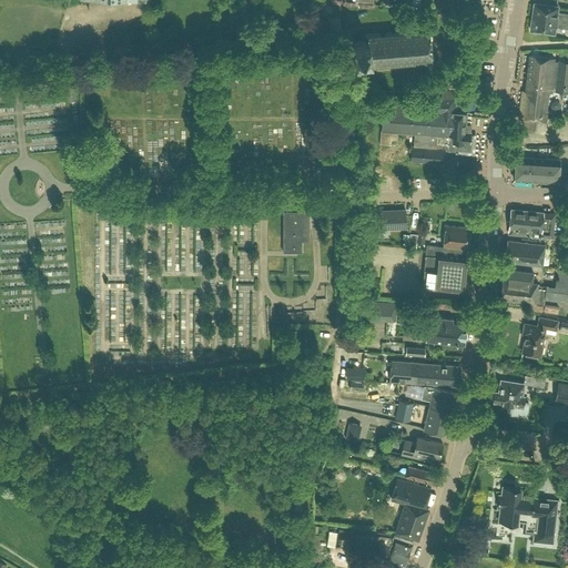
[(558,6),(534,2),(530,29),(554,32),(555,26),(567,27),(567,12),(557,12),(558,6)]
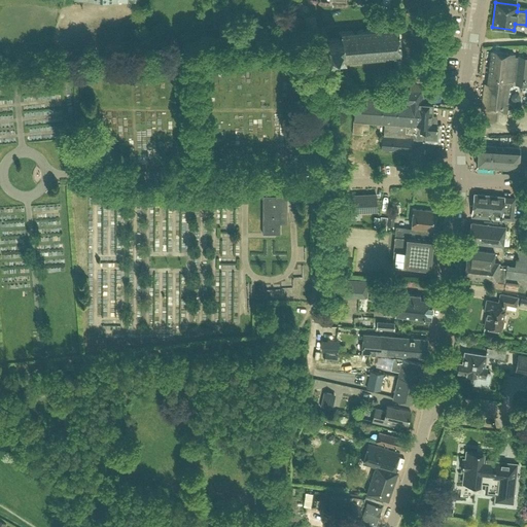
[(316,32),(315,16),(305,18),(306,32),(316,32)]
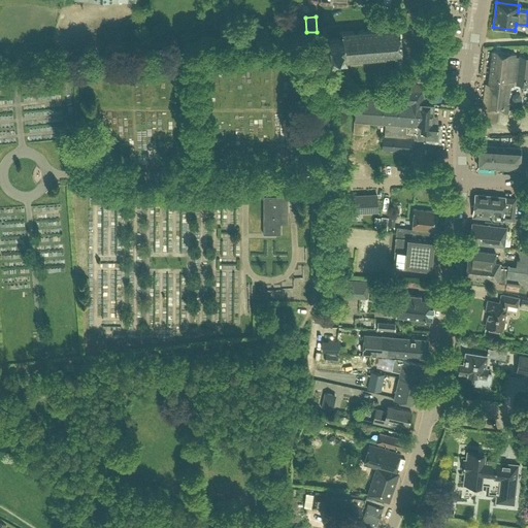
[(298,36),(295,19),(281,21),(284,38),(298,36)]
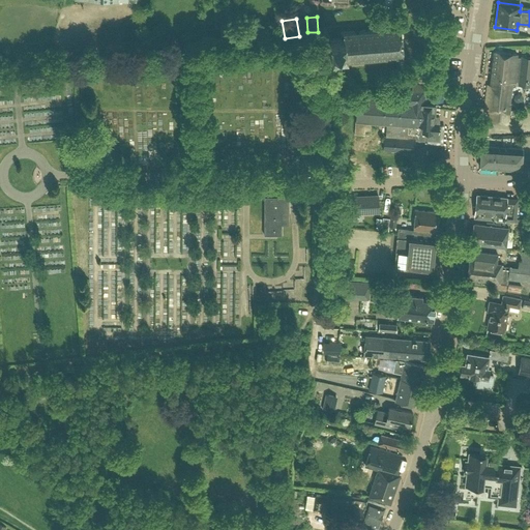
[(403,54),(400,28),(343,33),(344,39),(330,40),(332,55),(345,54),(345,59),(403,54)]
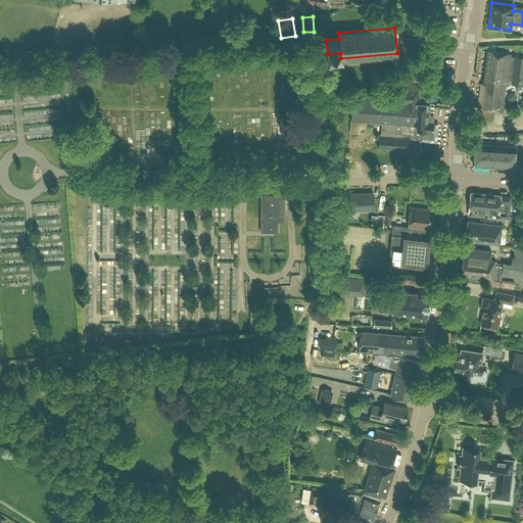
[(236,41),(236,33),(224,33),(224,41),(236,41)]
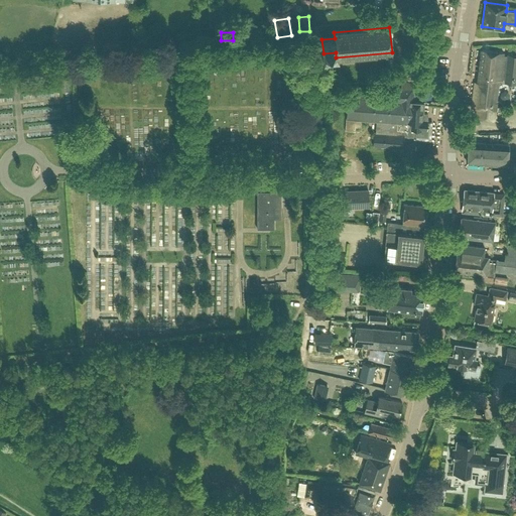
[(494,121),(496,111),(499,81),(503,81),(503,82),(515,83),(515,54),(507,53),(506,56),(502,55),(503,51),(481,48),(477,82),(475,82),(471,107),(476,108),(475,118),(494,121)]
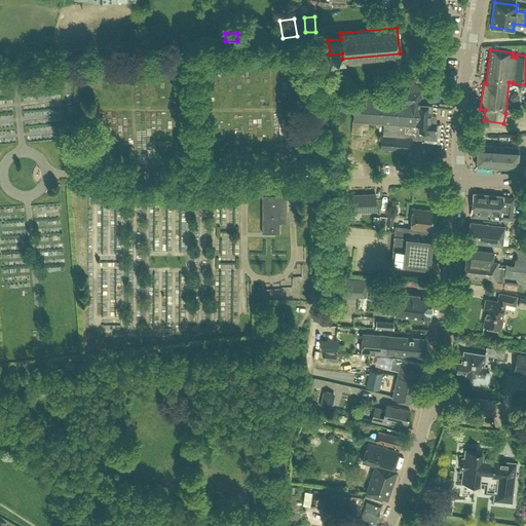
[(411,151),(412,139),(423,140),(423,142),(440,144),(441,123),(436,123),(436,122),(430,121),(431,104),(421,103),(422,84),(410,83),(409,88),(397,87),(396,101),(353,99),(351,134),(367,135),(368,121),(384,122),(383,136),(380,136),(379,148),(411,151)]
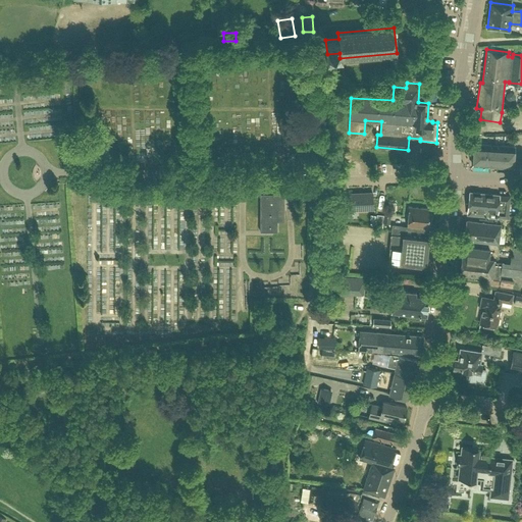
[(507,96),(510,103),(518,99),(515,92),(507,96)]
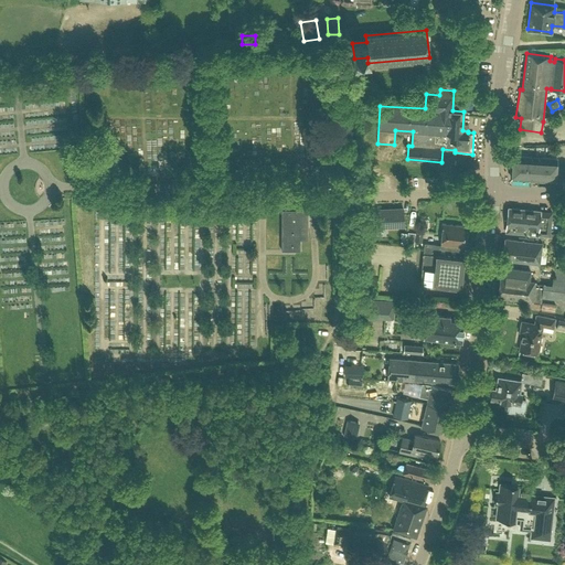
[(535,156),(513,155),(512,178),(533,180),(535,156)]
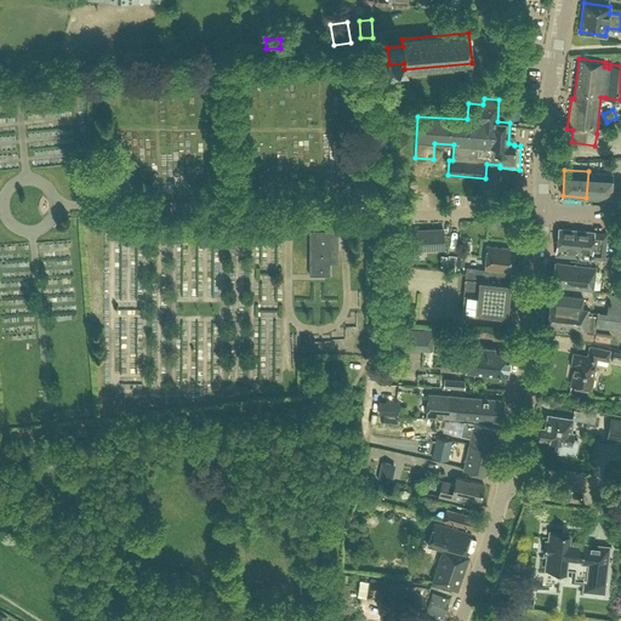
[(588,171),(586,198),(610,199),(611,174),(588,171)]
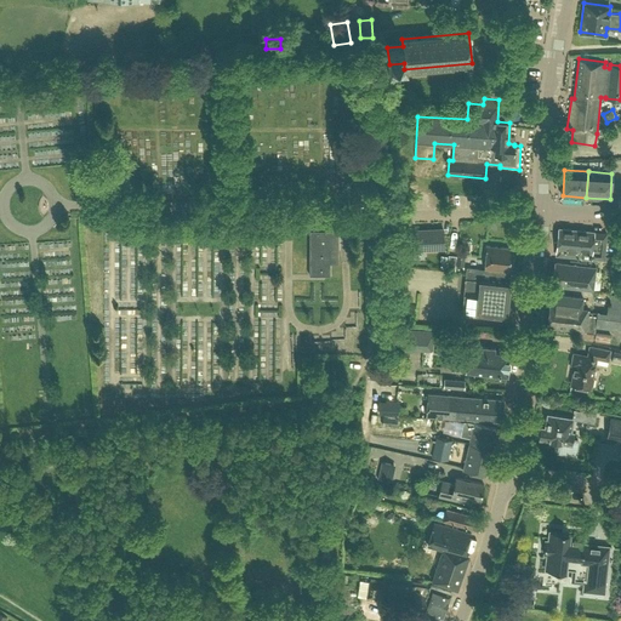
[(558,228),(556,251),(556,252),(556,255),(577,257),(591,258),(604,260),(607,233),(593,232),(558,228)]
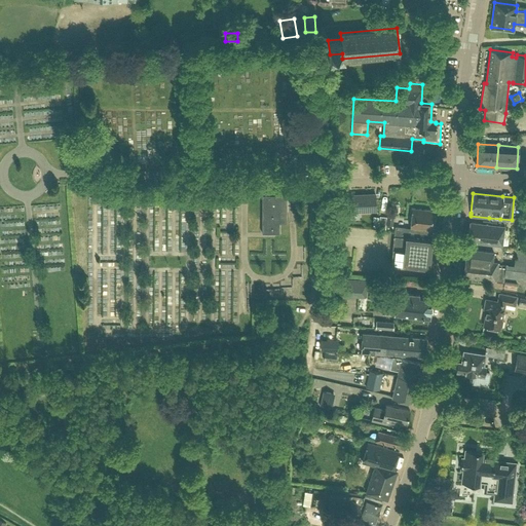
[(289,196),(289,194),(262,195),(262,224),(263,224),(263,232),(278,232),(278,222),(286,222),(285,196),(289,196)]
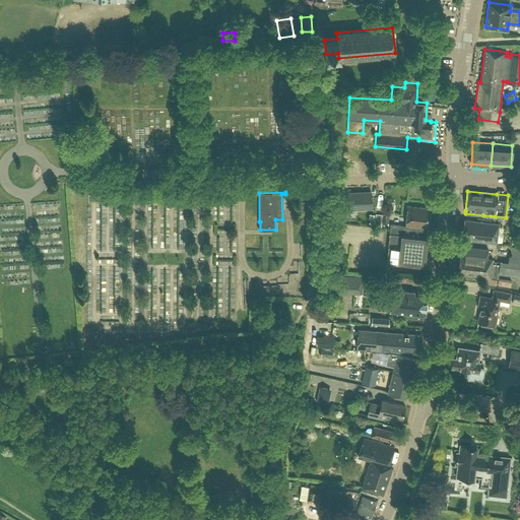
[(369,192),(338,194),(339,210),(370,208),(369,192)]
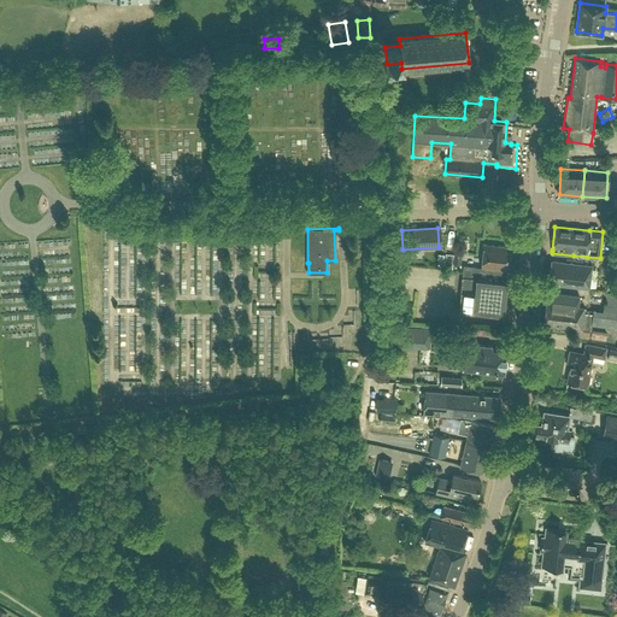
[(71,240),(41,241),(42,251),(71,248),(71,240)]
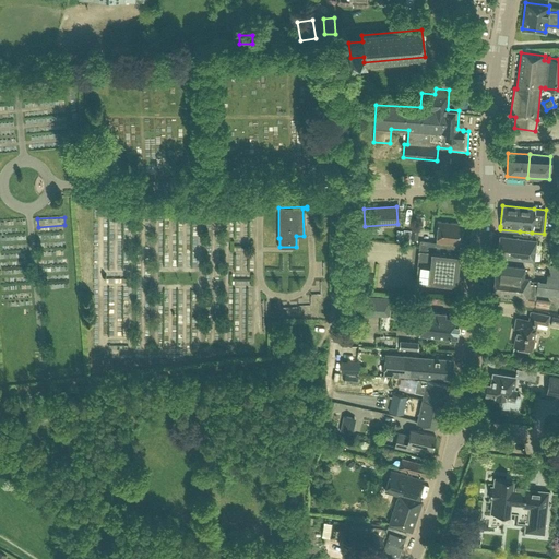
[(438,221),(436,241),(461,245),(463,224),(438,221)]
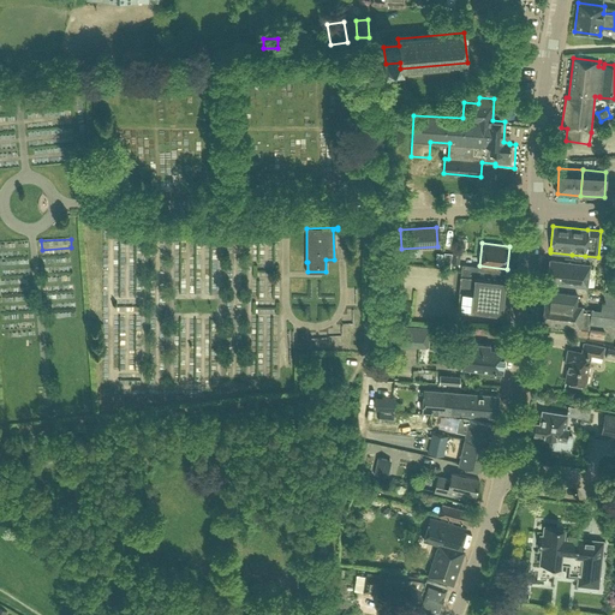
[(459,254),(445,252),(443,262),(459,264),(459,254)]
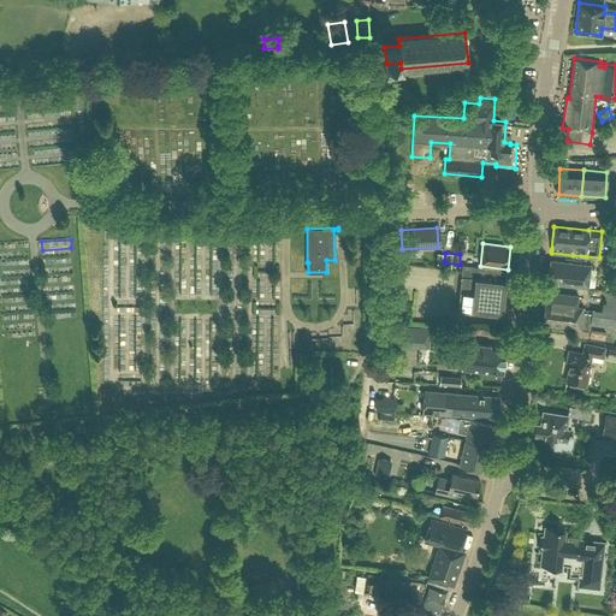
[(591,265),(550,260),(548,280),(557,282),(557,284),(587,288),(591,265)]
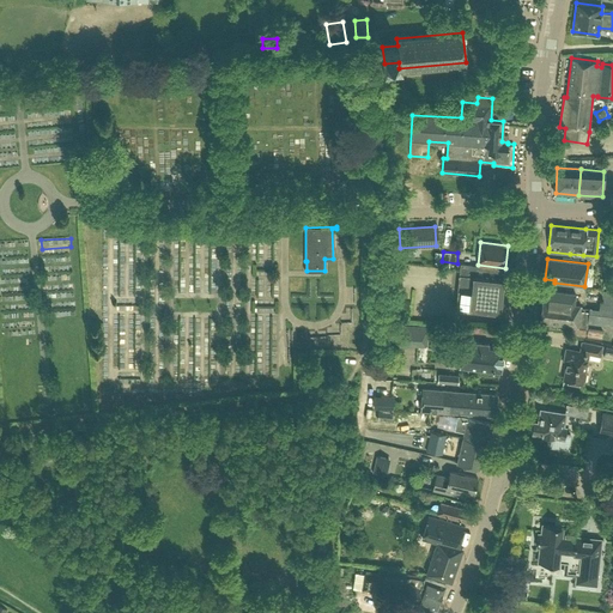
[(459,275),(455,308),(469,309),(495,311),(498,279),(503,280),(504,268),(505,268),(478,265),(478,266),(460,263),(460,268),(459,275)]
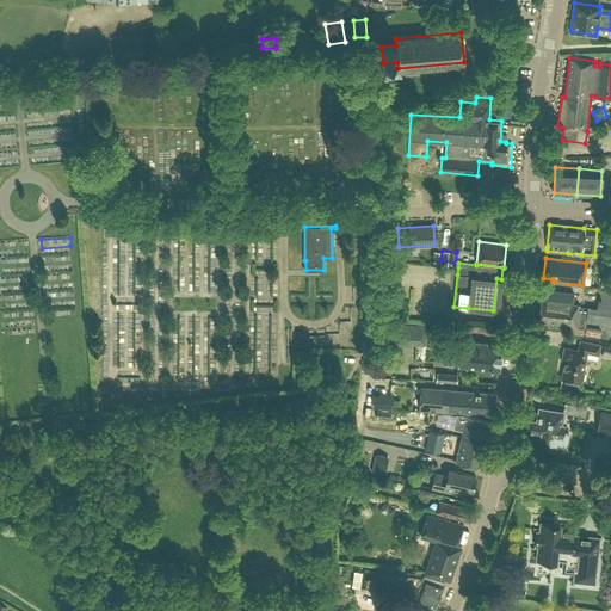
[(573,292),(543,289),(542,300),(541,300),(538,321),(585,327),(585,321),(610,323),(610,303),(598,302),(597,308),(587,307),(587,308),(579,307),(579,306),(572,304),(573,292)]
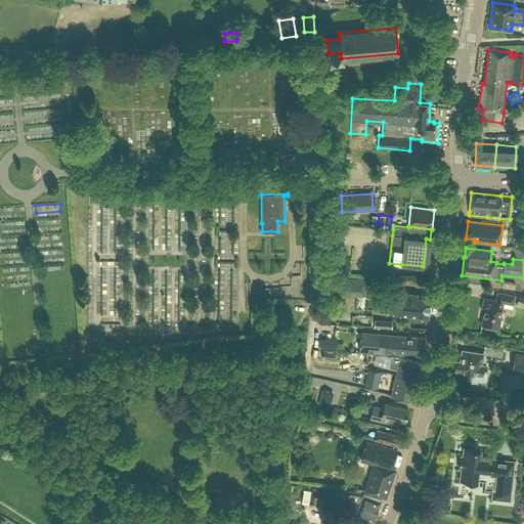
[(342,276),(341,295),(353,296),(353,290),(372,290),(373,277),(342,276)]
